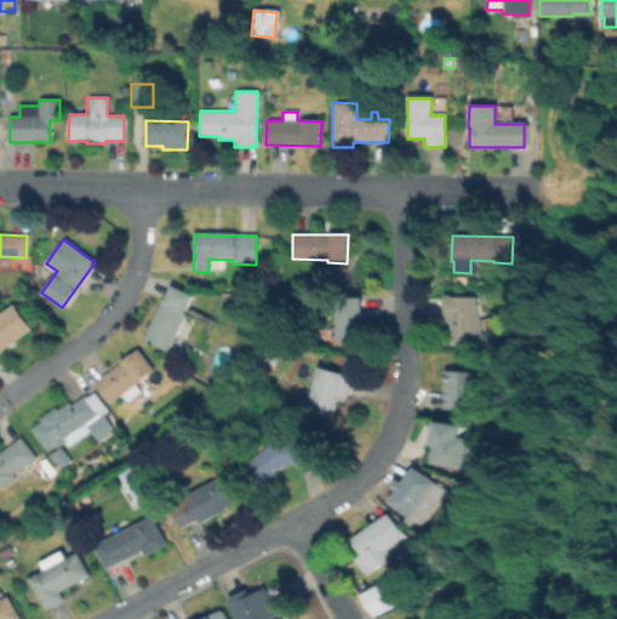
[(186,313),(166,352),(143,340),(171,287),(192,296),(183,313),(186,313)]
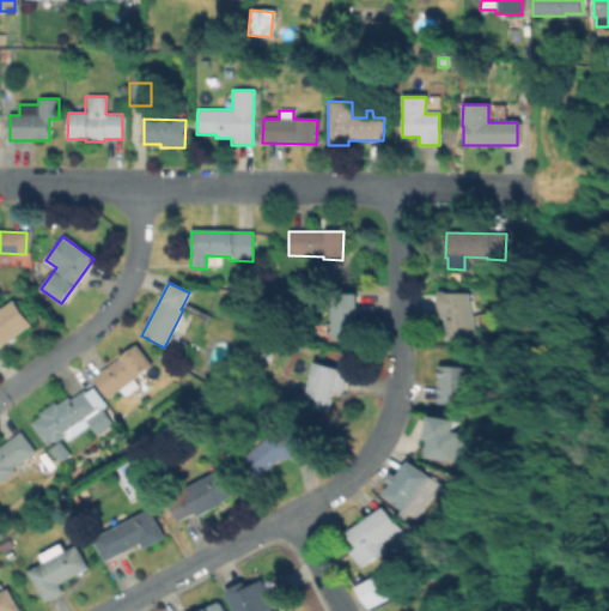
[(467,295),(466,342),(442,340),(443,320),(437,320),(438,292),(443,292),(443,294),(467,295)]
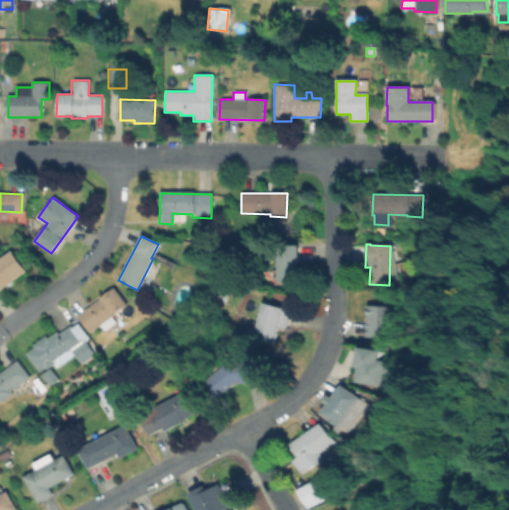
[(297,246),(297,282),(276,282),(276,246),(297,246)]
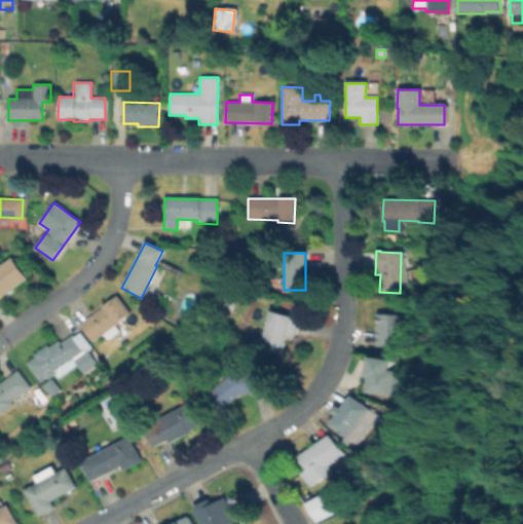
[(26,278),(0,298),(0,265),(10,258),(26,278)]
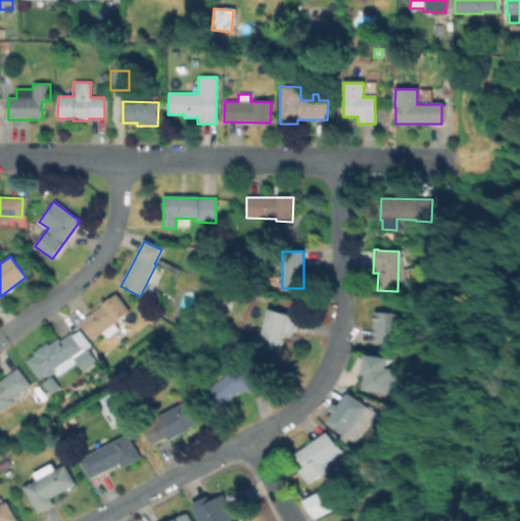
[(116,330),(104,338),(101,333),(90,340),(78,323),(101,305),(100,304),(115,293),(129,312),(112,324),(116,330)]
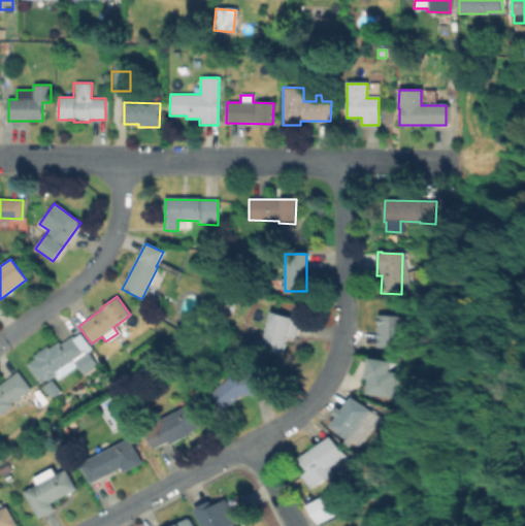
[(299,322),(294,338),(287,336),(281,356),(261,350),(272,311),(292,318),(292,320),(299,322)]
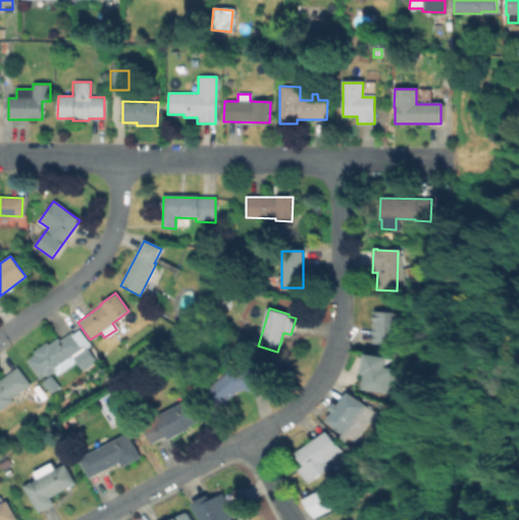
[(392,316),(392,345),(370,345),(370,316),(392,316)]
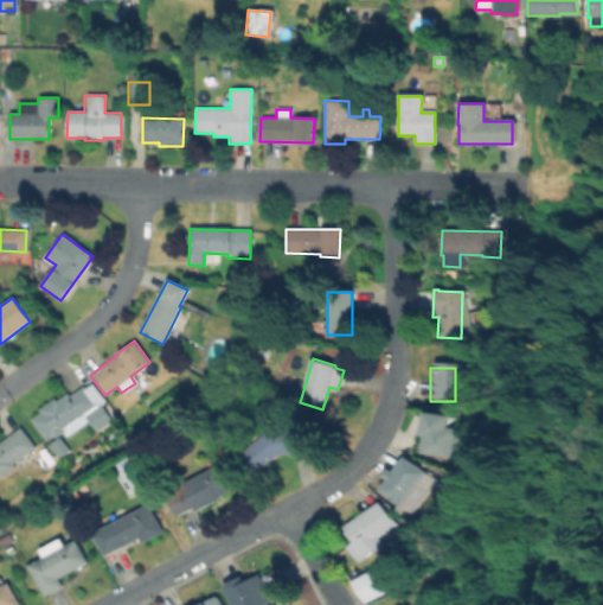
[(83,387),(95,403),(96,403),(98,407),(100,407),(110,421),(94,433),(85,421),(64,437),(62,434),(53,440),(50,435),(44,440),(30,420),(40,413),(38,411),(53,399),(56,401),(65,394),(68,397),(83,387)]
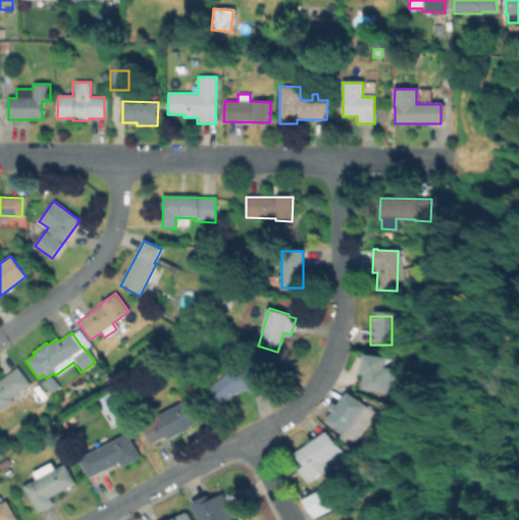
[(390,370),(385,397),(363,393),(365,380),(358,379),(362,355),(384,359),(383,369),(390,370)]
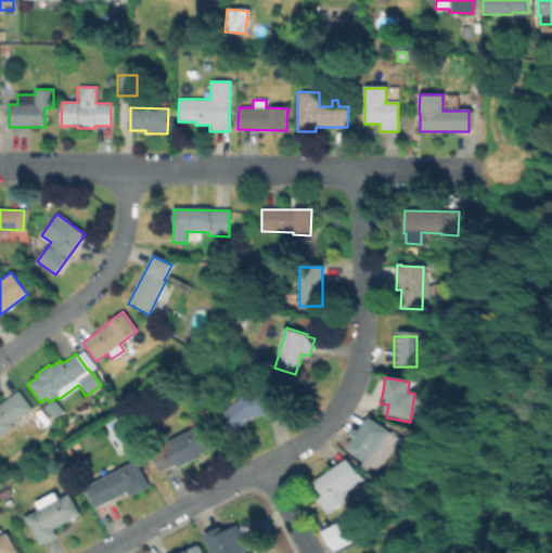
[(284,412),(264,416),(262,414),(255,416),(228,438),(214,421),(245,397),(279,389),(282,404),(283,404),(284,412)]
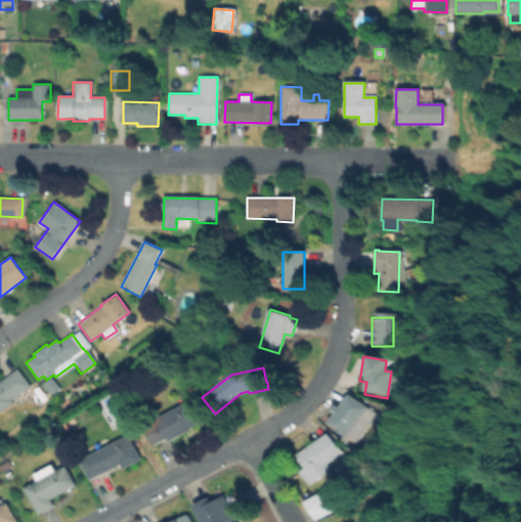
[(29,387),(22,392),(27,397),(13,406),(11,403),(0,412),(0,383),(17,370),(29,387)]
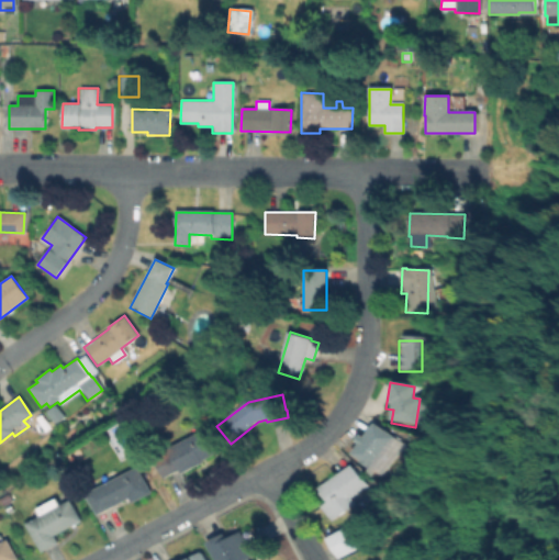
[(63,417),(54,424),(46,413),(54,406),(63,417)]
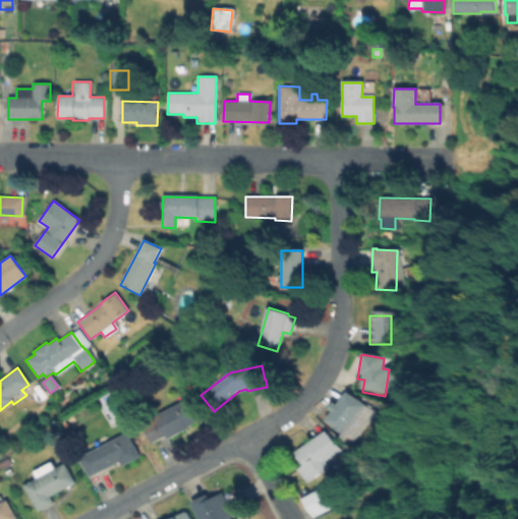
[(363,405),(339,435),(324,421),(348,393),(363,405)]
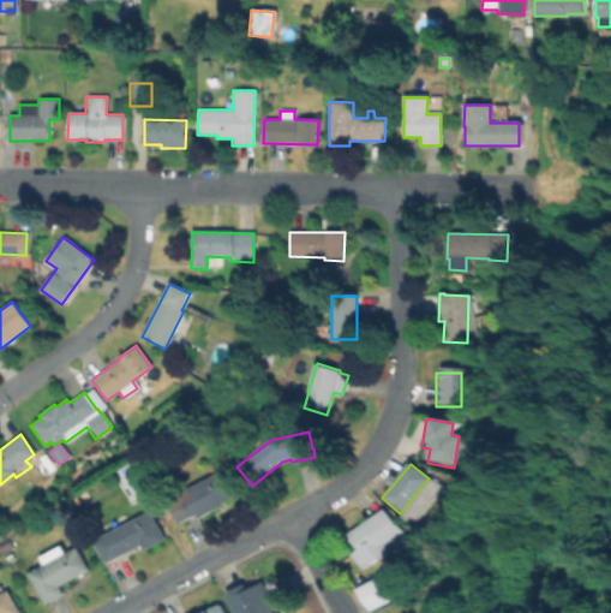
[(220,507),(197,519),(196,515),(180,523),(168,504),(184,494),(183,492),(221,471),(235,497),(220,505),(220,507)]
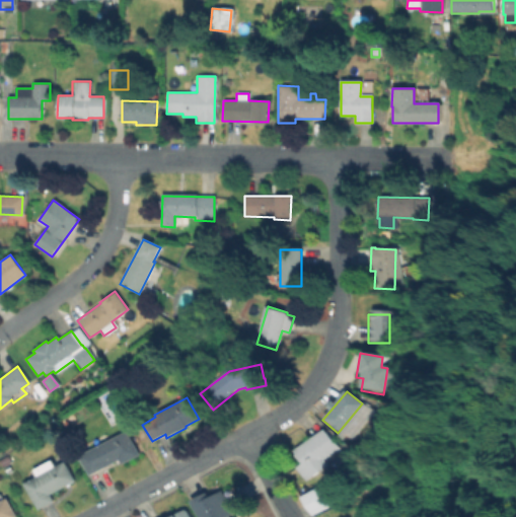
[(323,466),(301,479),(294,468),(302,464),(293,449),(323,431),(336,452),(320,461),(323,466)]
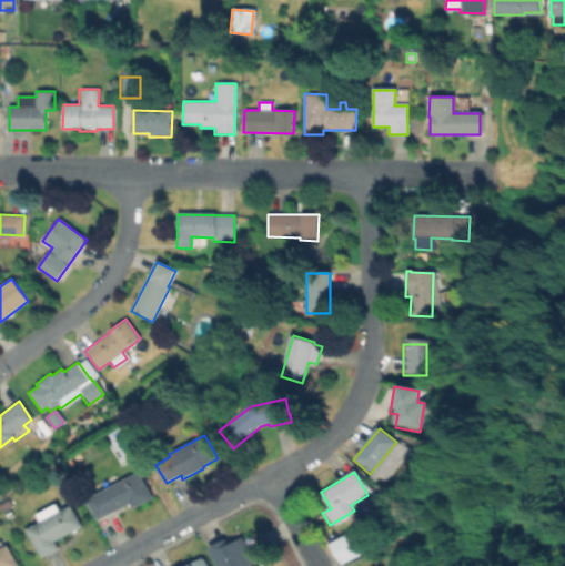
[(152,498),(132,508),(129,503),(98,521),(87,501),(138,473),(152,498)]
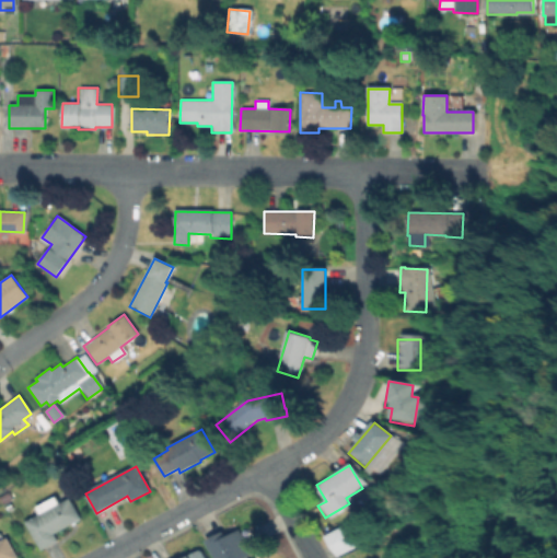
[(57,498),(60,503),(69,499),(80,520),(51,535),(55,543),(39,550),(25,523),(38,515),(35,509),(57,498)]
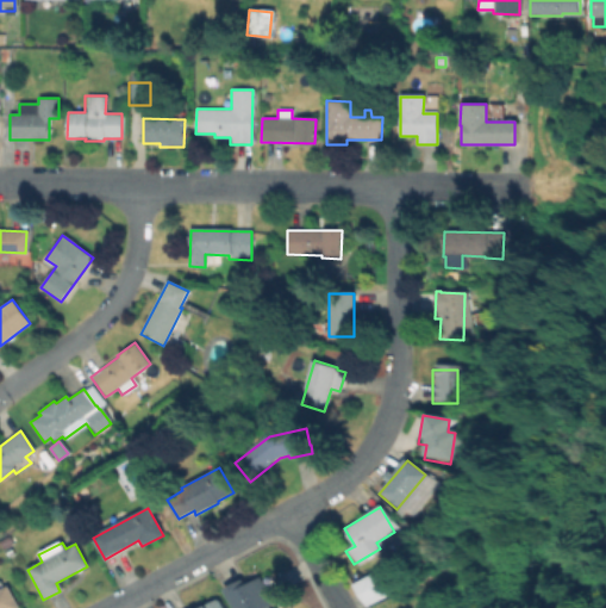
[(392,593),(368,607),(363,607),(353,589),(379,572),(392,593)]
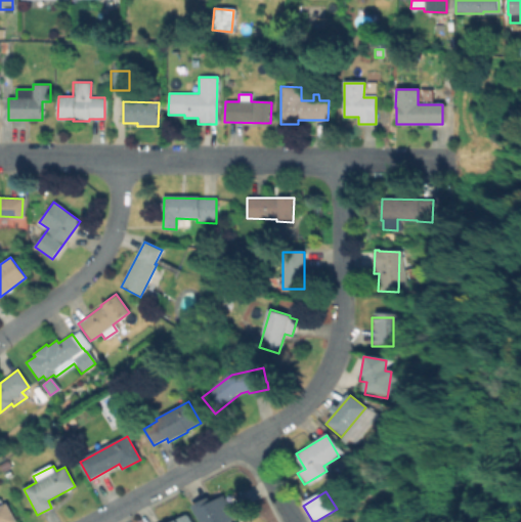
[(225,499),(235,520),(233,521),(201,521),(196,511),(213,503),(213,505),(225,499)]
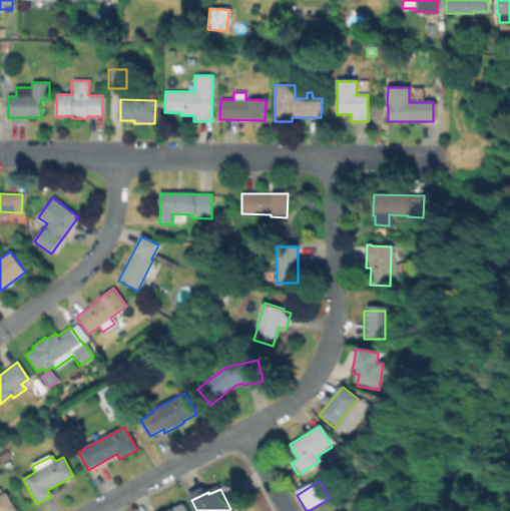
[(0,496),(6,493),(14,510),(0,510),(0,496)]
